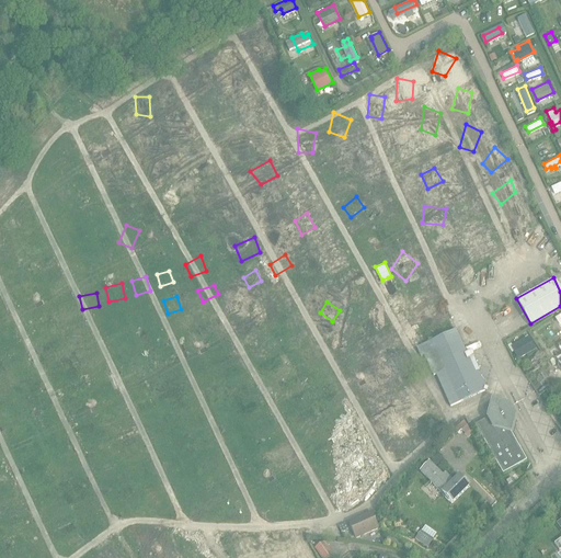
[(153,306),(141,310),(144,325),(157,321),(153,306)]
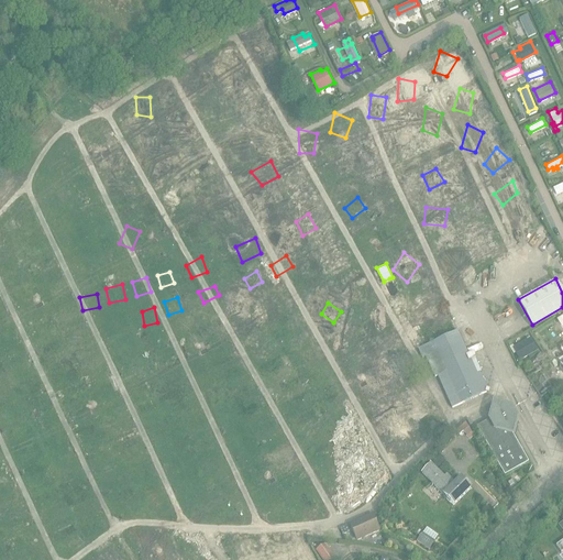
[(360,320),(353,332),(367,340),(374,328),(360,320)]
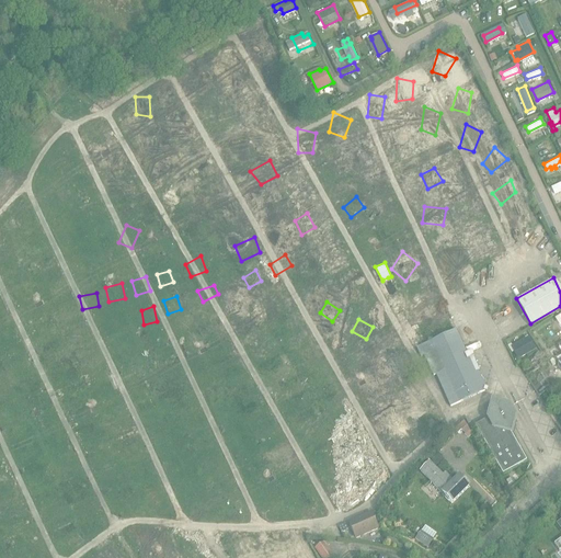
[(105,323),(91,327),(94,343),(110,341),(105,323)]
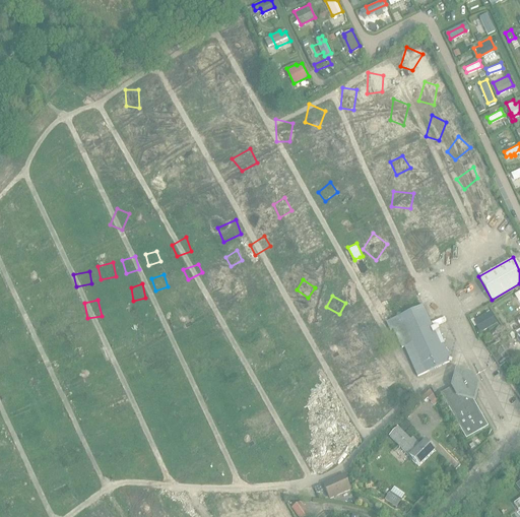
[(70,305),(58,307),(59,321),(72,319),(70,305)]
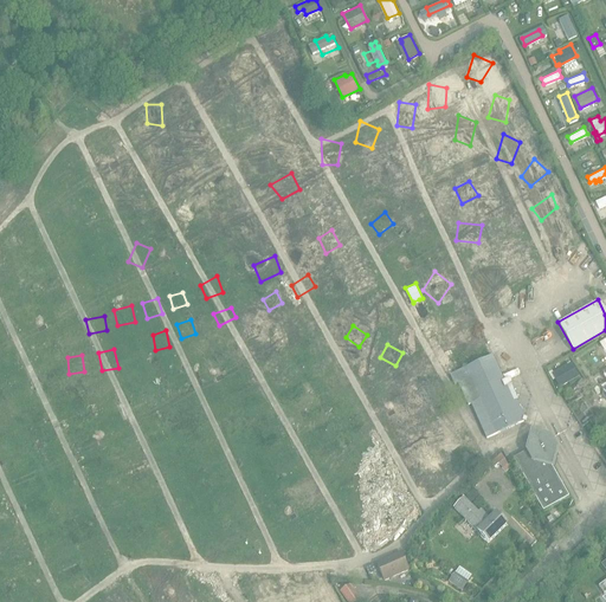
[(552,371),(559,383),(574,375),(567,363),(552,371)]
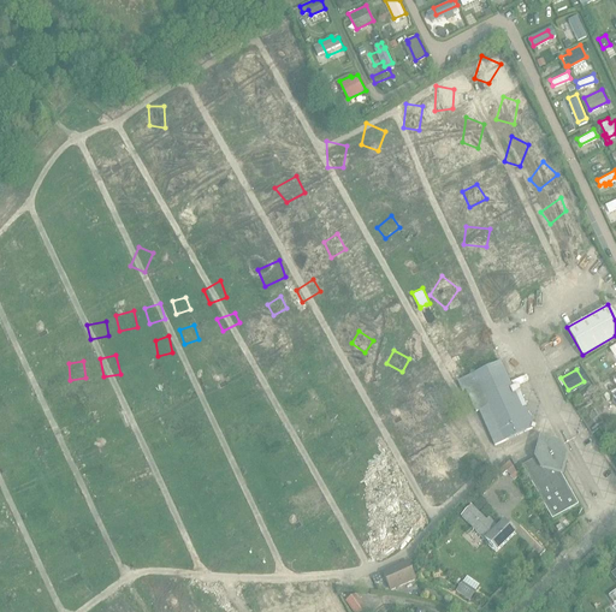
[(24,370),(10,376),(17,393),(33,388),(24,370)]
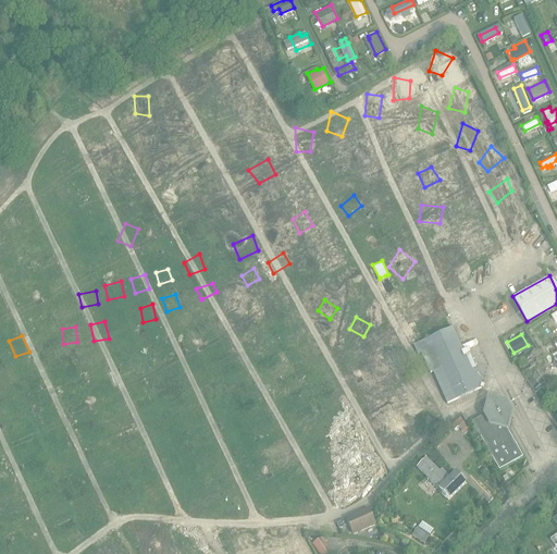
[(307,347),(300,358),(311,366),(319,354),(307,347)]
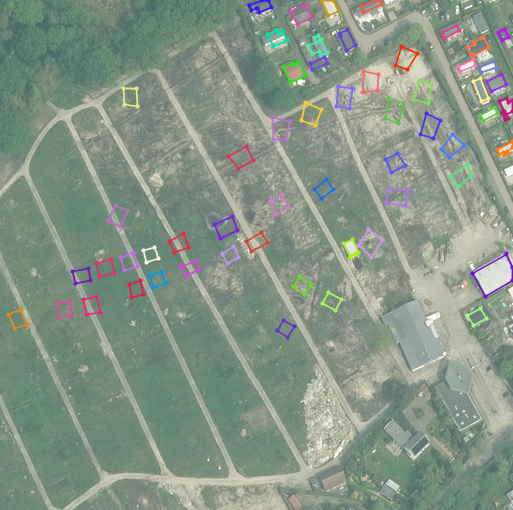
[(311,339),(306,350),(321,358),(327,345),(311,339)]
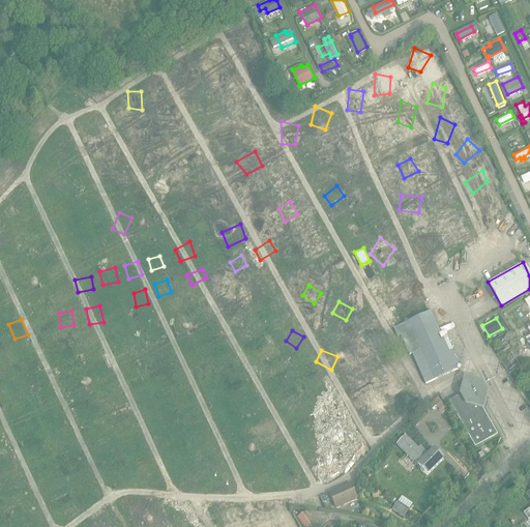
[(276,364),(270,380),(286,388),(293,372),(276,364)]
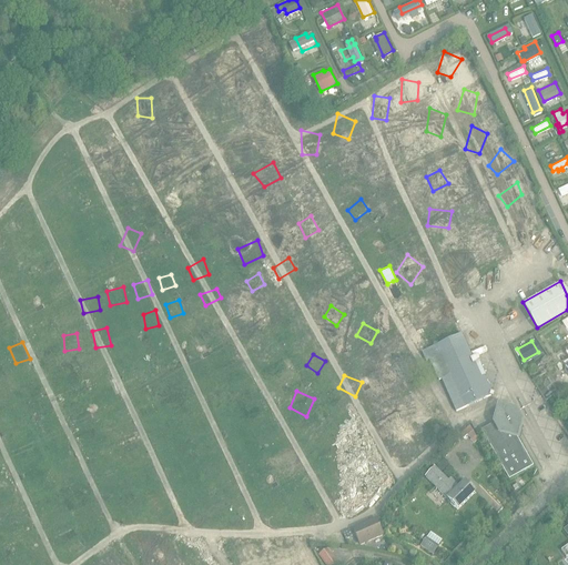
[(508,405),(497,402),(494,413),(496,413),(495,421),(480,429),(508,477),(533,464),(527,454),(528,447),(523,446),(514,432),(516,430),(518,421),(514,411),(508,410),(508,405)]
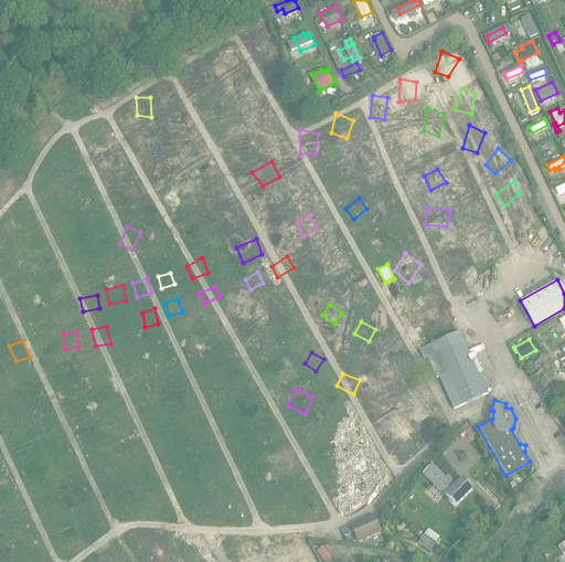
[(52,404),(32,405),(34,419),(56,417),(52,404)]
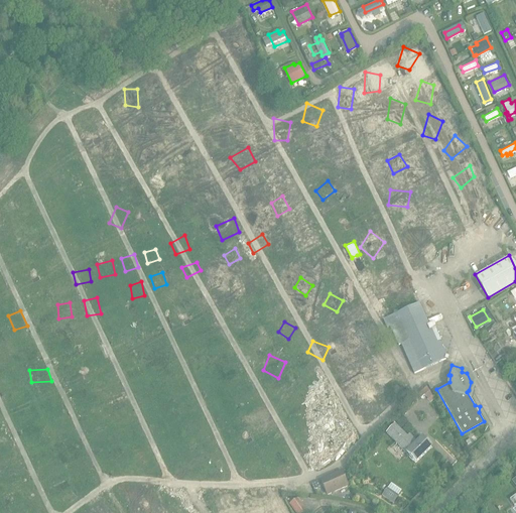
[(299,376),(291,390),(307,398),(313,383),(299,376)]
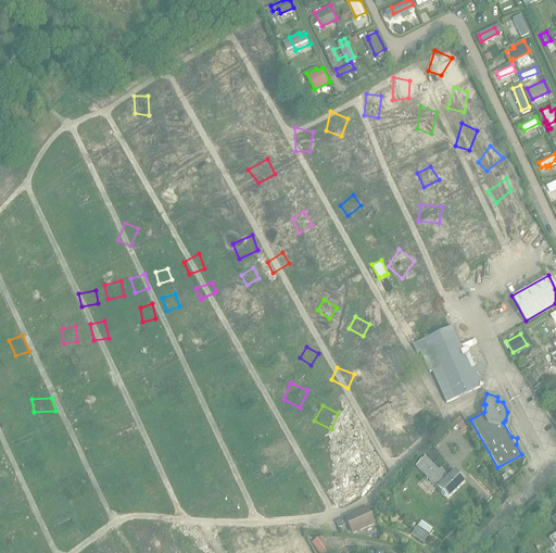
[(457,424),(460,427),(465,424),(459,414),(450,423),(454,427),(457,424)]
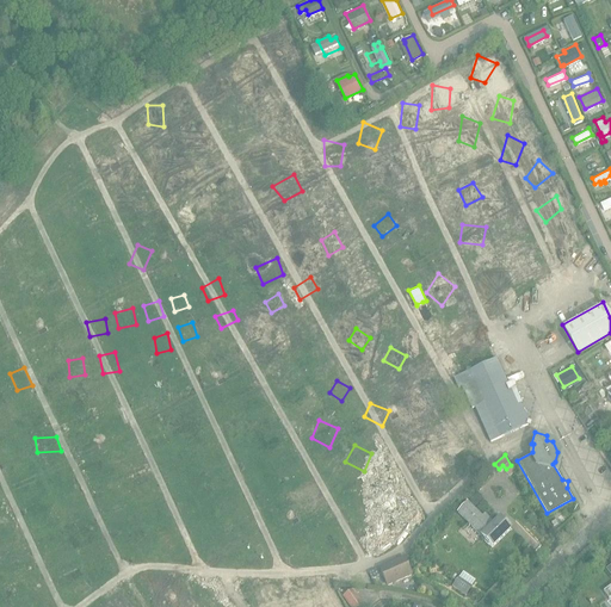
[(339,475),(329,490),(347,500),(356,487),(339,475)]
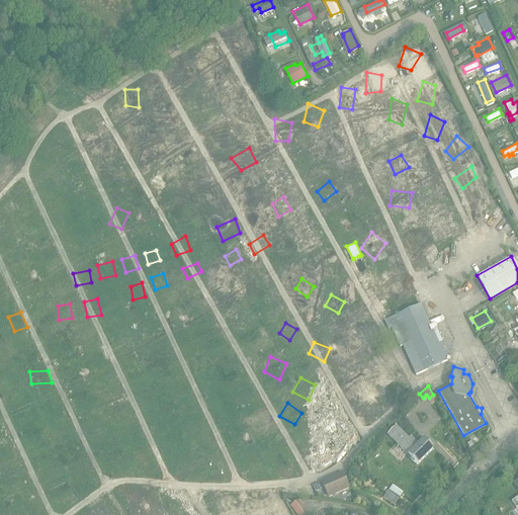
[(243,419),(233,430),(246,439),(254,428),(243,419)]
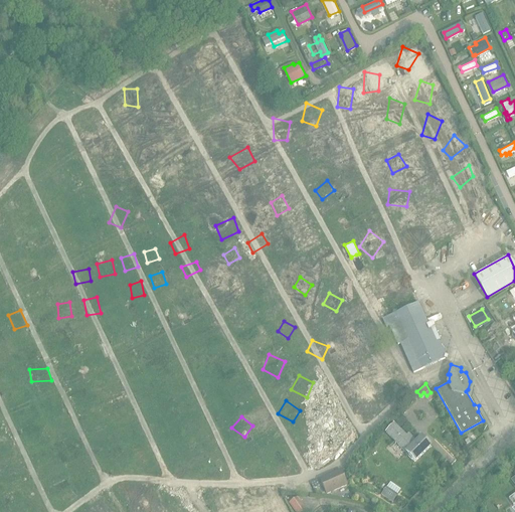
[(407,433),(405,435),(393,422),(385,430),(405,450),(405,451),(414,460),(430,444),(421,435),(415,441),(407,433)]
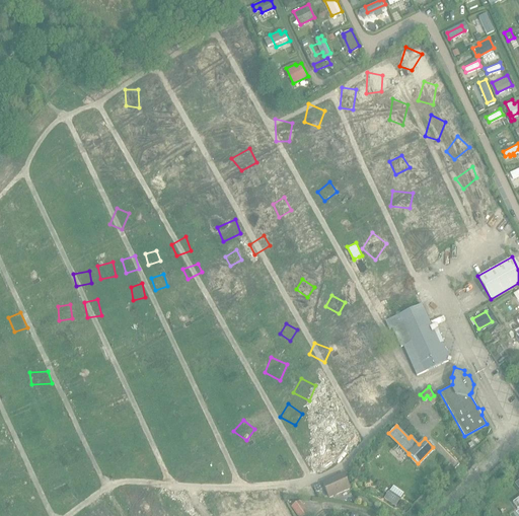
[(271,433),(262,444),(275,453),(284,442),(271,433)]
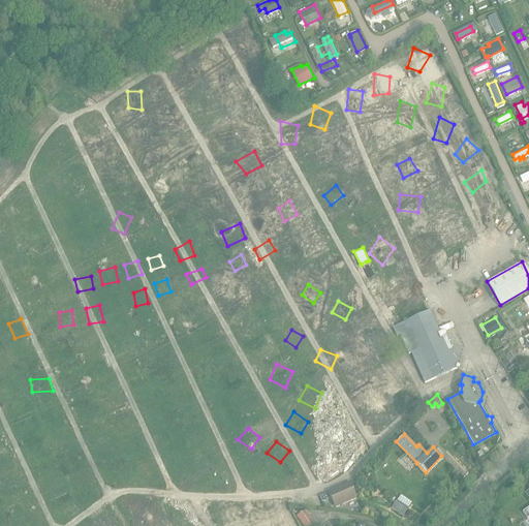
[(329,490),(335,504),(355,496),(349,481),(329,490)]
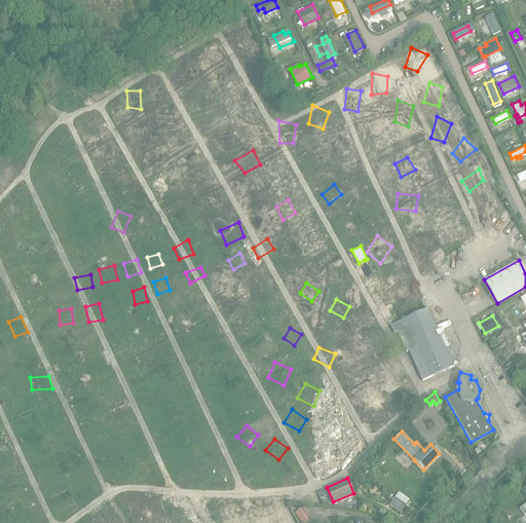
[(398,491),(389,503),(400,511),(408,498),(398,491)]
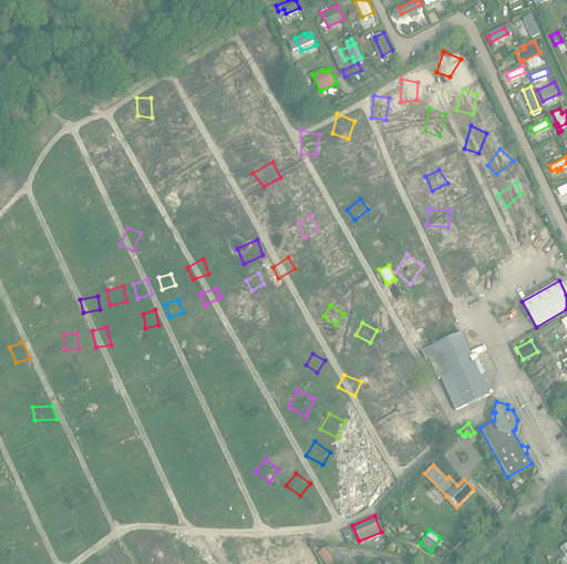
[(195,542),(175,541),(175,557),(196,557),(195,542)]
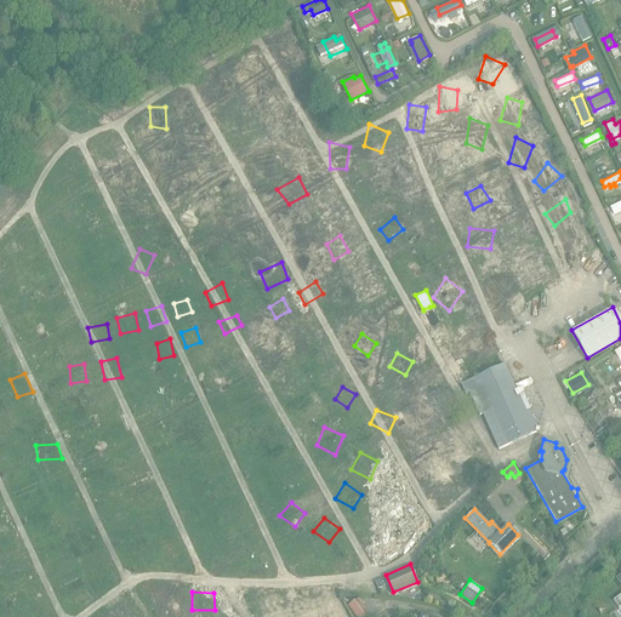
[(359,616),(369,612),(359,596),(348,603),(357,616),(359,616)]
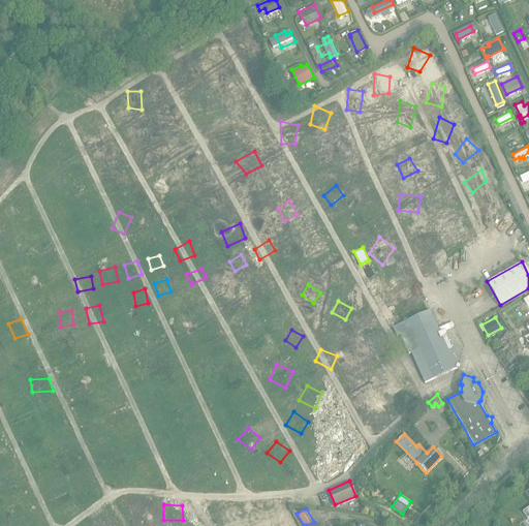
[(197,512),(191,525),(210,525),(214,519),(197,512)]
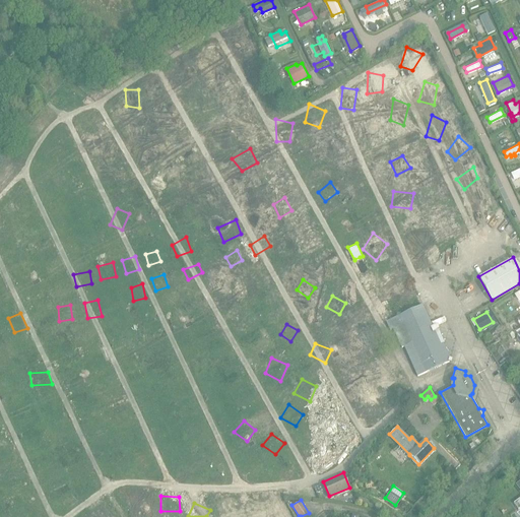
[(226,503),(217,516),(238,516),(242,510),(226,503)]
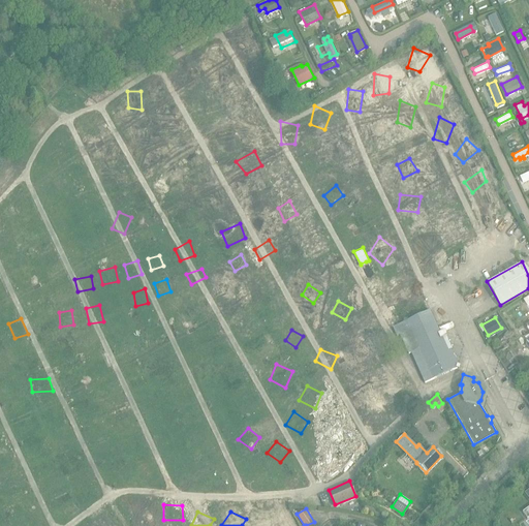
[(132,517),(129,525),(148,525),(150,519),(132,517)]
